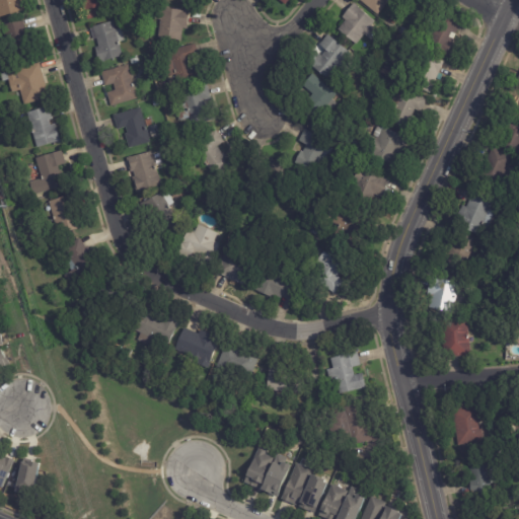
[(25,0),(28,10),(3,17),(0,8),(0,0),(25,0)]
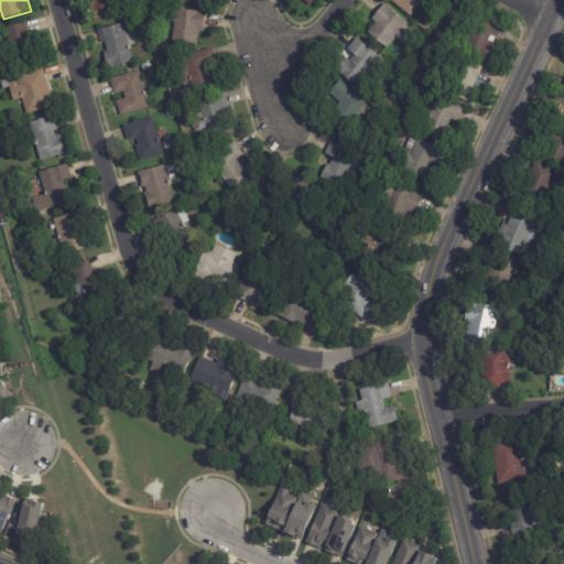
[(94,22),(87,0),(116,0),(120,14),(94,22)]
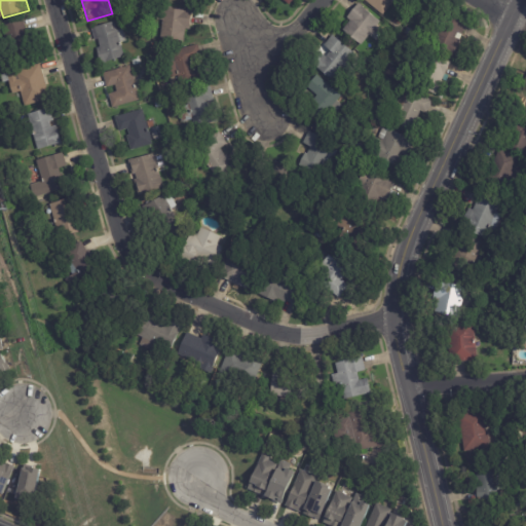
[(365,0),(395,0),(382,15),(365,0)]
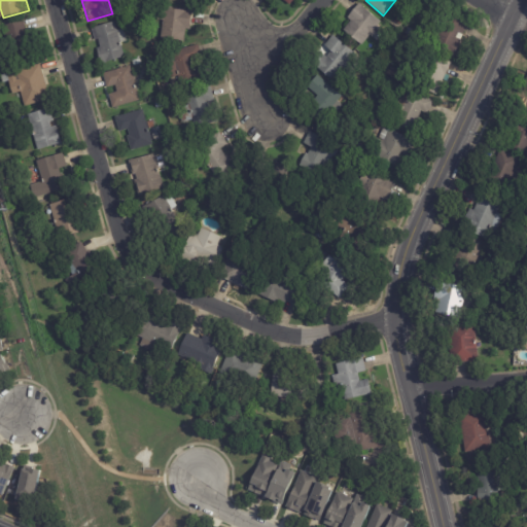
[(343,30),(350,21),(346,18),(358,3),(381,22),(377,27),(383,32),(376,41),(369,35),(360,45),(343,30)]
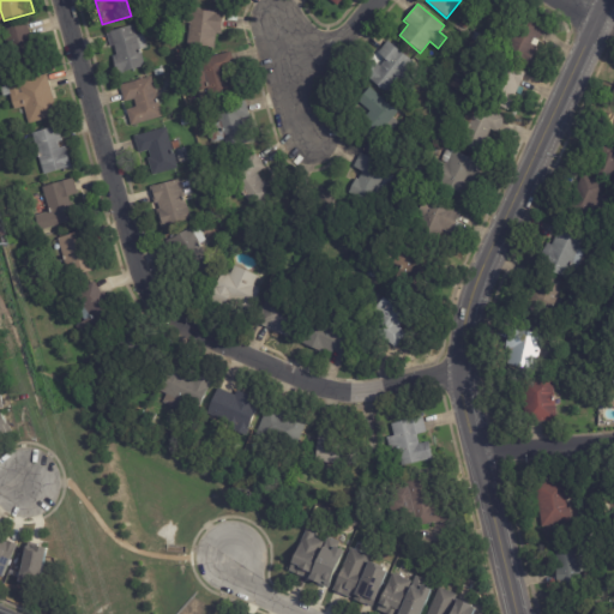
[(192,10),(223,13),(221,35),(216,34),(215,49),(186,46),(190,25),(184,24),(185,12),(190,12),(191,10),(192,10)]
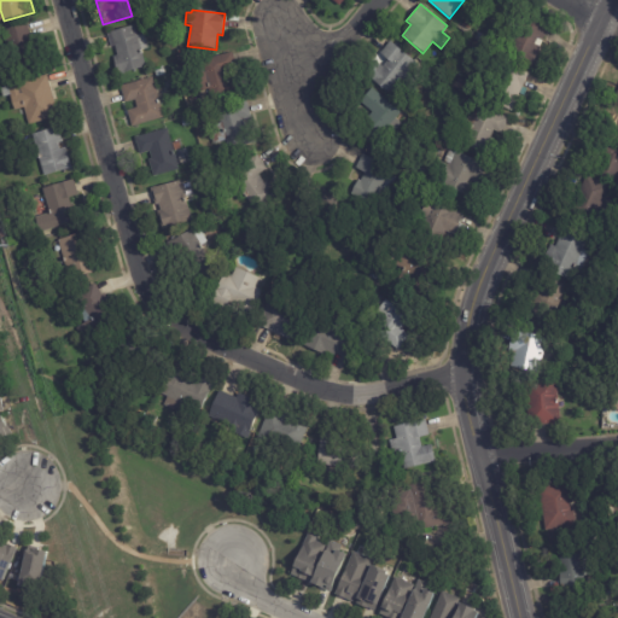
[(548,28),(530,68),(505,56),(524,15),(548,27),(548,28)]
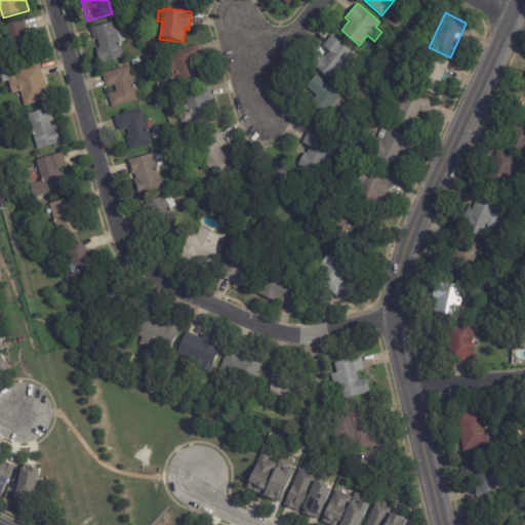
[(397,24),(393,22),(395,16),(401,19),(399,25),(397,24)]
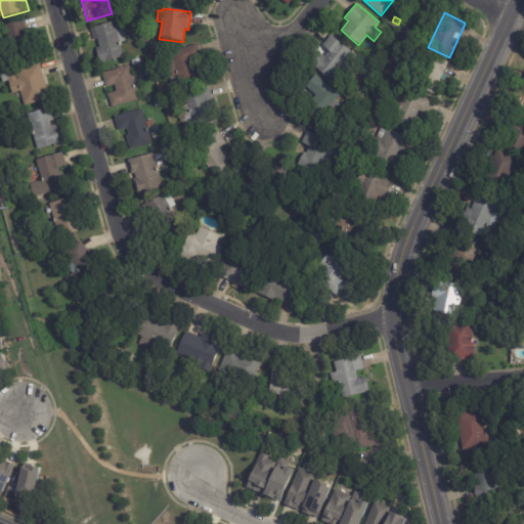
[(28,20),(37,57),(0,67),(0,50),(15,46),(9,25),(27,19),(28,20)]
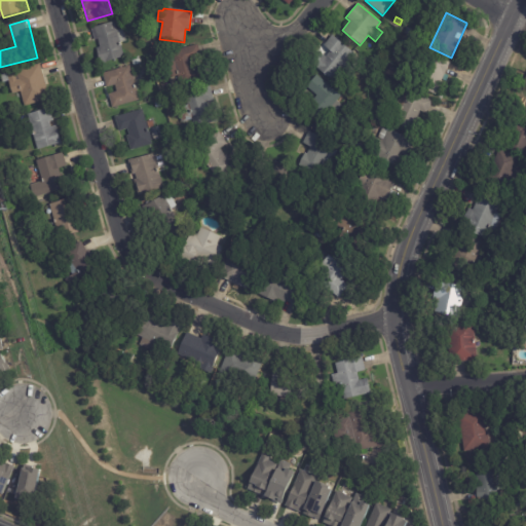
[(97,39),(94,28),(113,22),(115,30),(121,29),(125,41),(119,43),(123,57),(98,64),(94,49),(100,47),(97,39)]
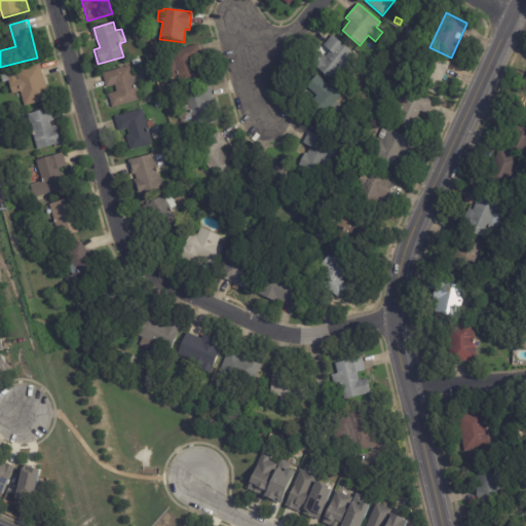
[(331,80),(309,63),(317,51),(325,57),(329,51),(323,46),(331,35),(357,57),(347,68),(343,65),(331,80)]
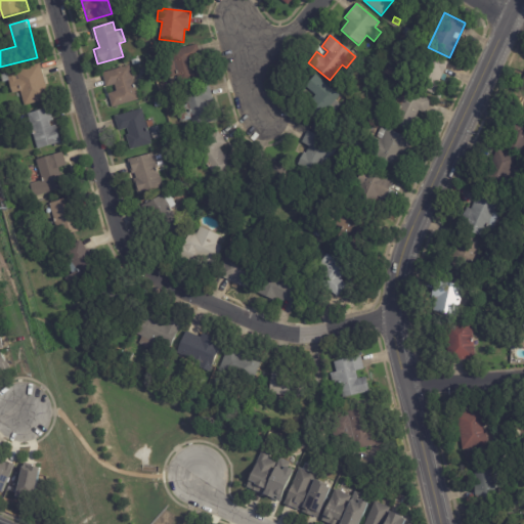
[(388,36),(393,39),(390,45),(385,42),(388,36)]
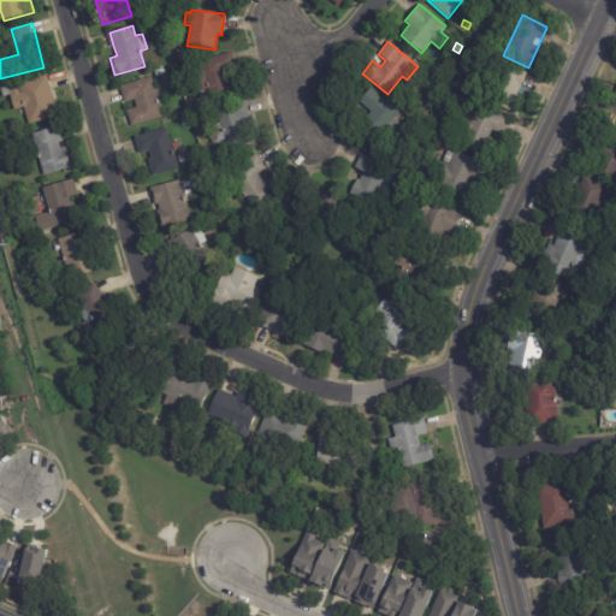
[(231,54),(235,67),(221,71),(225,83),(240,80),(243,93),(211,101),(207,89),(196,92),(191,75),(196,73),(194,65),(200,64),(199,60),(231,52),(231,54)]
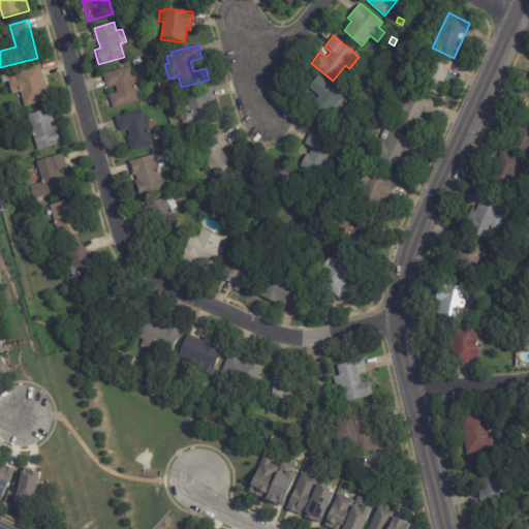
[(396,50),(400,52),(397,57),(395,60),(391,59),(393,54),(394,55),(396,50)]
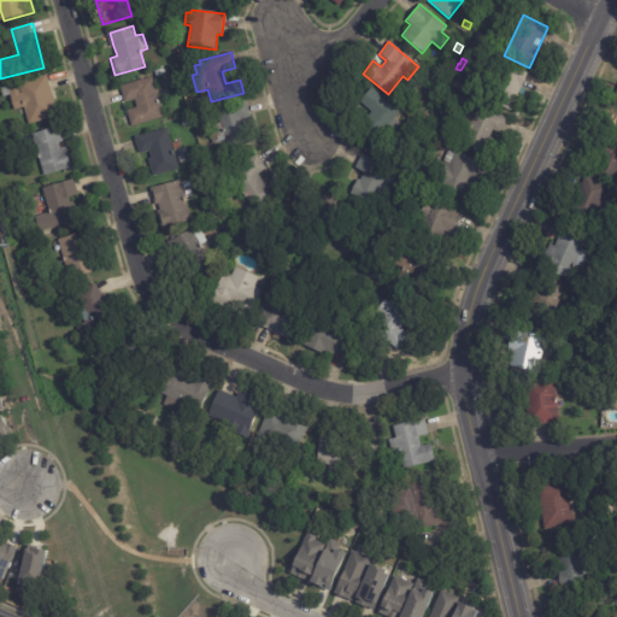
[(527,75),(510,112),(488,103),(505,64),(527,72),(527,75)]
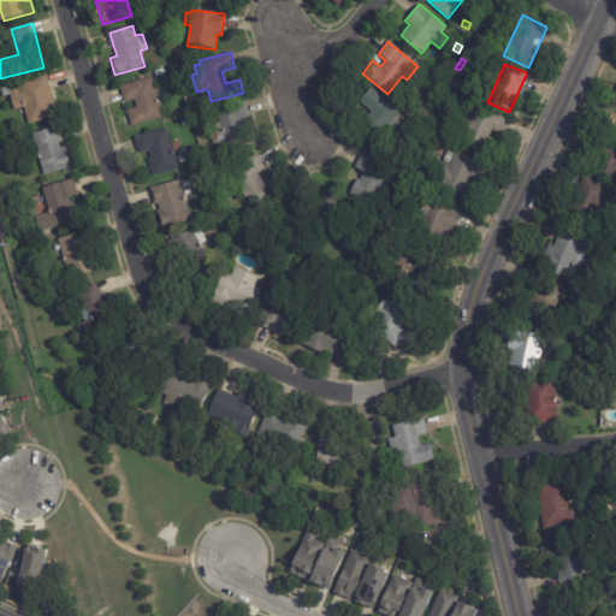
[(53,88),(60,117),(31,124),(27,108),(18,111),(15,95),(5,98),(3,89),(49,76),(53,88)]
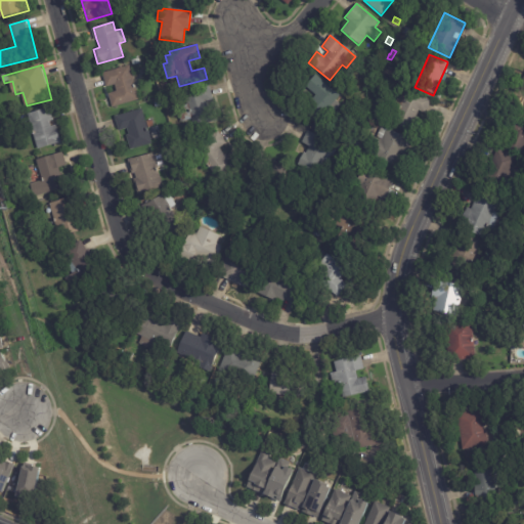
[(131,76),(138,100),(111,107),(106,94),(116,92),(114,85),(105,87),(101,73),(128,66),(131,76)]
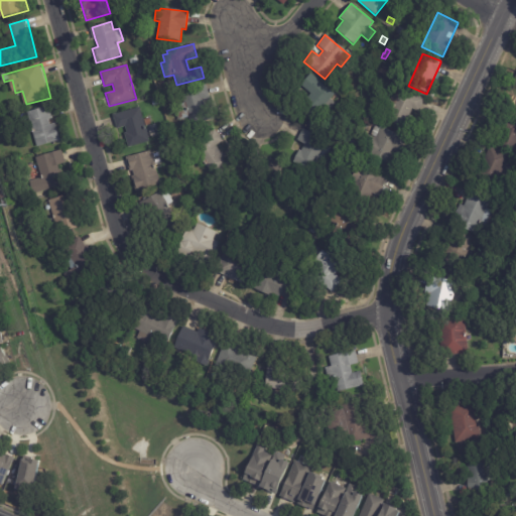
[(379,65),(386,69),(382,76),(375,72),(379,65)]
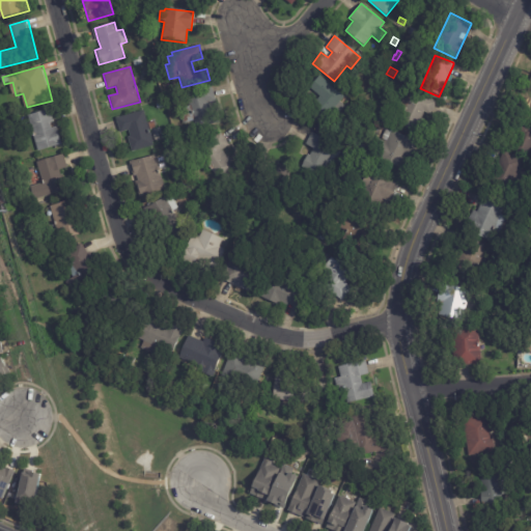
[(338,102),(323,121),(308,109),(318,96),(308,88),(318,76),(343,96),(338,102)]
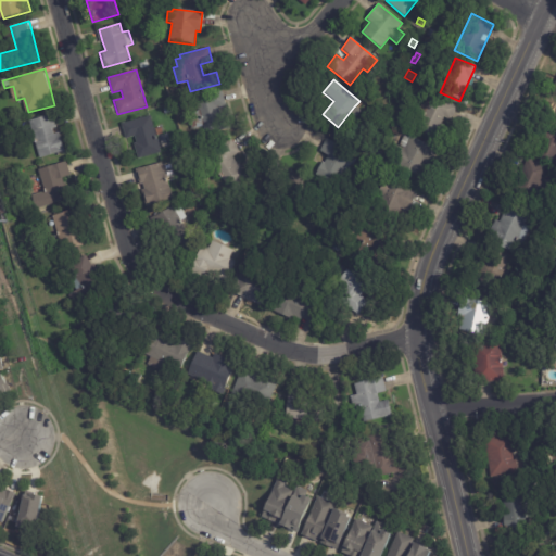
[(177,86),(184,84),(186,91),(180,93),(177,86)]
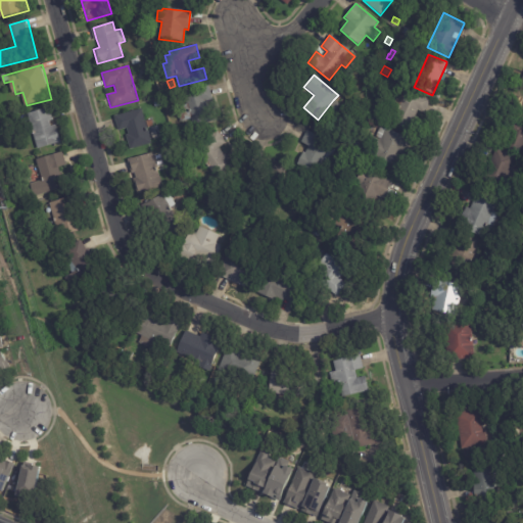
[(208,88),(211,98),(204,100),(206,107),(209,106),(214,122),(193,128),(190,119),(180,122),(177,112),(182,111),(180,106),(186,104),(183,92),(207,85),(208,88)]
